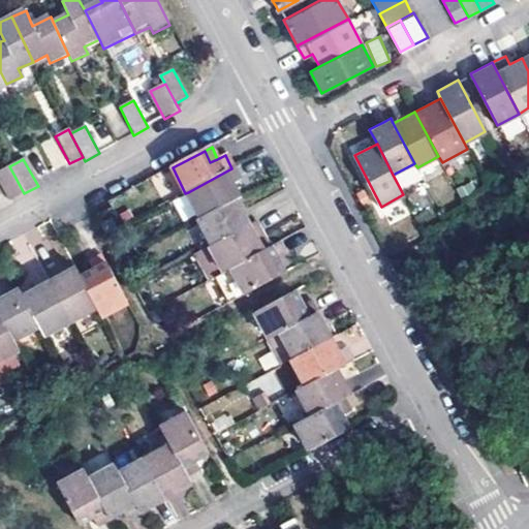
[(24,193),(9,166),(0,170),(0,181),(10,201),(24,193)]
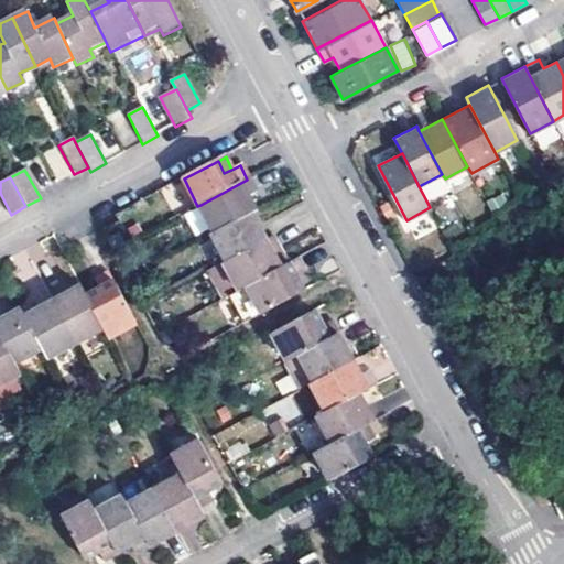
[(256,193),(247,180),(201,205),(215,232),(243,217),(251,214),(242,199),(249,196),(256,193)]
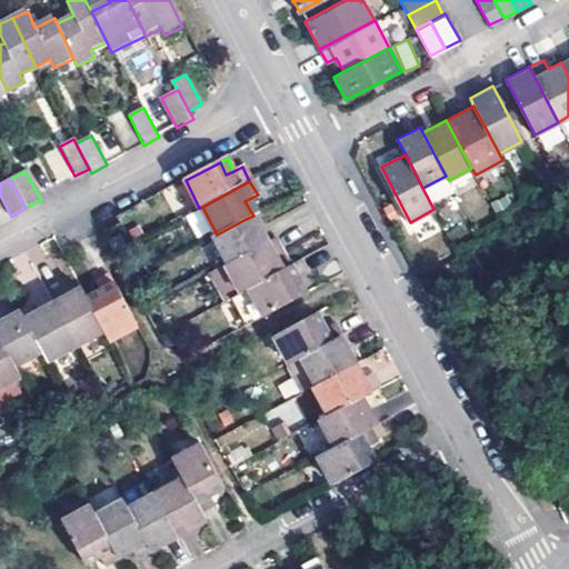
[(259,212),(251,198),(245,201),(253,216),(259,212)]
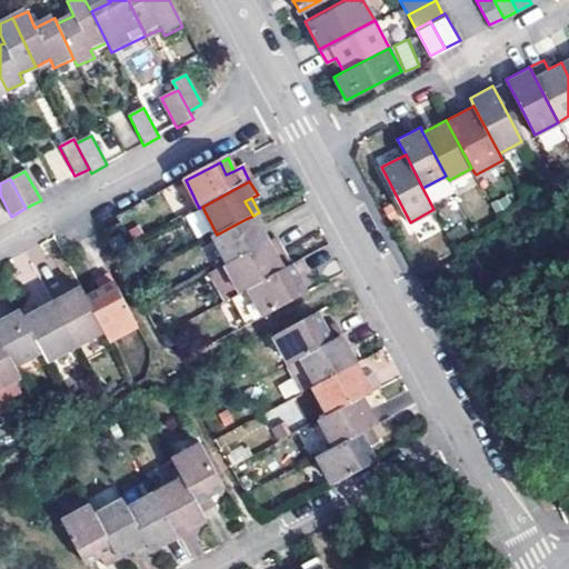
[(252,232),(260,230),(253,216),(246,219),(251,229),(252,232)]
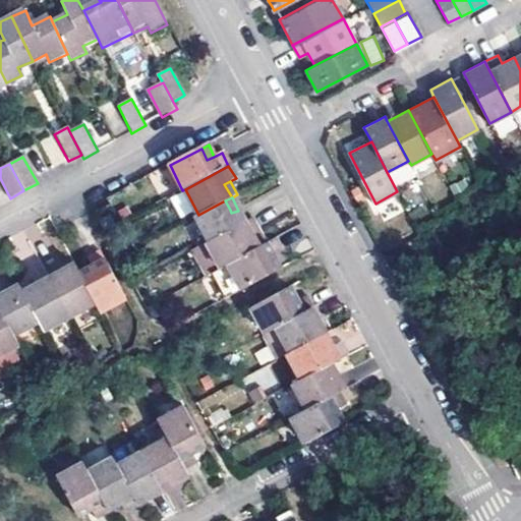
[(210,241),(245,223),(238,211),(231,213),(230,210),(225,200),(198,215),(196,216),(210,241)]
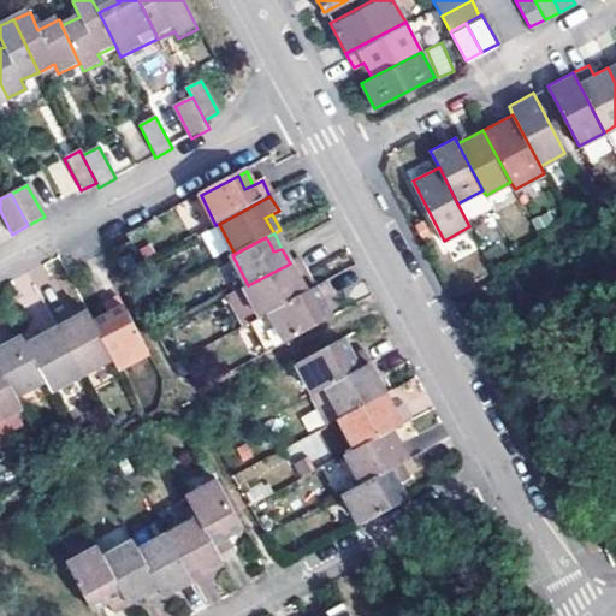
[(298,259),(290,264),(295,274),(306,294),(314,289),(298,259)]
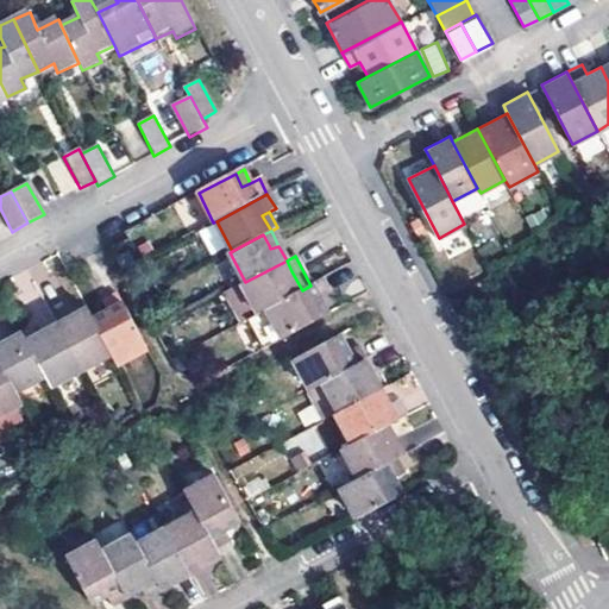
[(292,271),(287,261),(245,282),(244,283),(259,313),(267,308),(302,290),(292,271)]
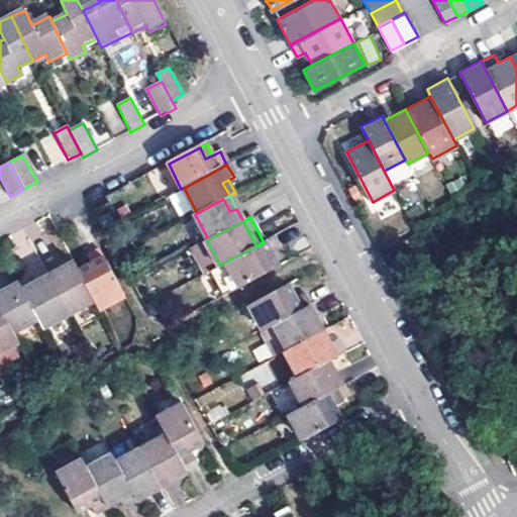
[(267,256),(273,253),(279,250),(273,237),(264,242),(256,246),(226,262),(220,266),(210,271),(224,297),(240,289),(274,271),(270,262),(267,256)]
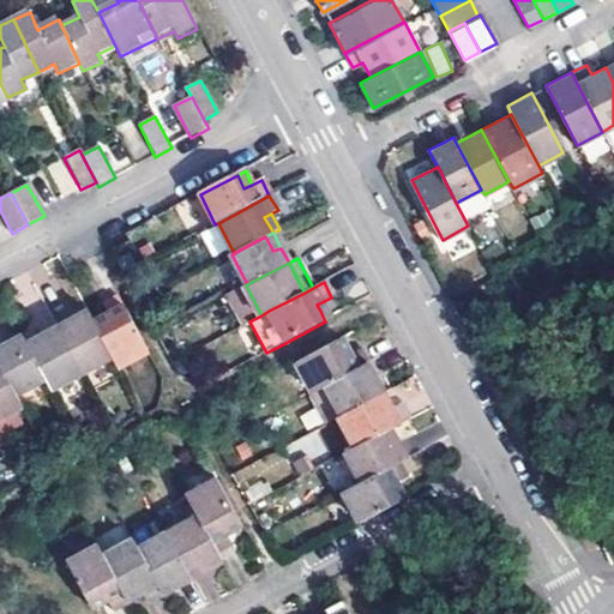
[(246,286),(228,295),(244,324),(262,315),(246,286)]
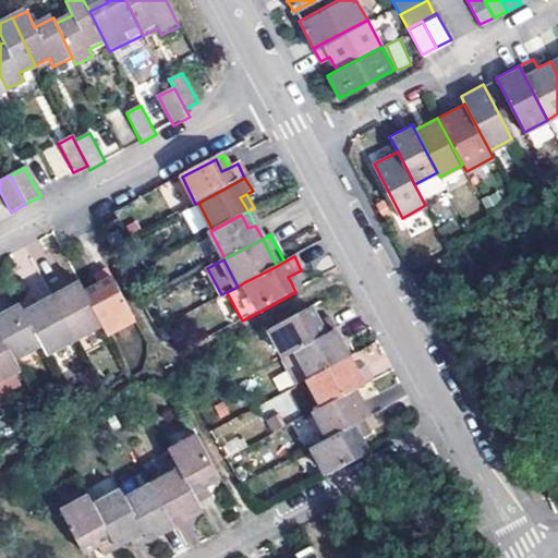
[(108,335),(135,320),(108,270),(93,278),(97,288),(99,292),(94,295),(88,299),(102,325),(108,335)]
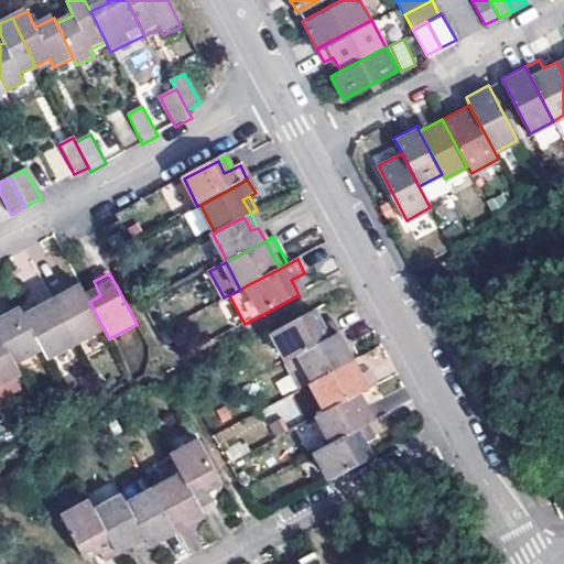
[(305,292),(297,277),(291,280),(294,285),(299,295),(305,292)]
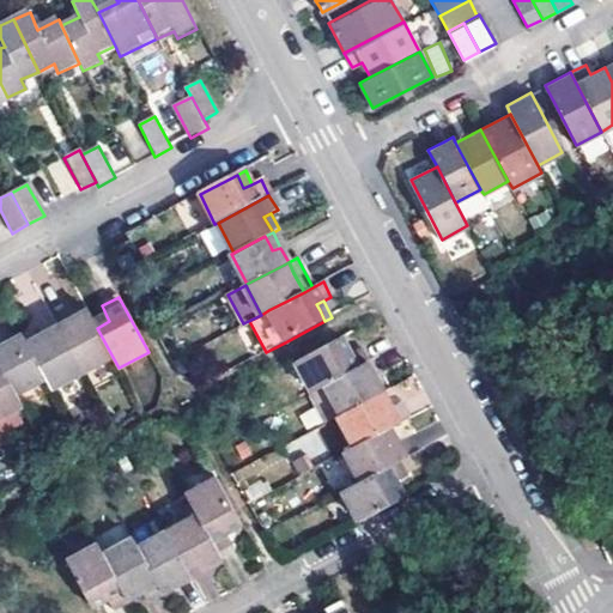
[(59,328),(82,372),(113,357),(97,328),(95,322),(90,313),(84,316),(59,328)]
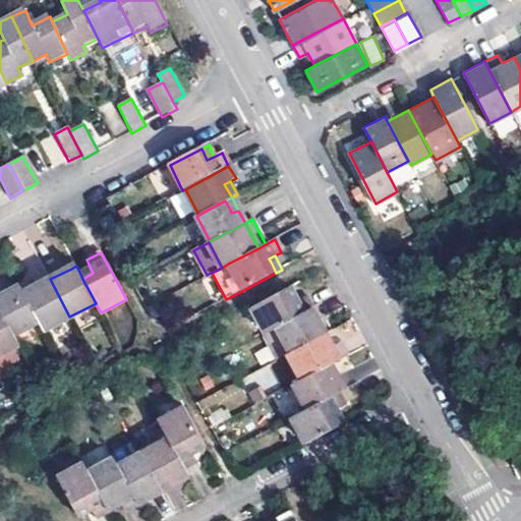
[(93,273),(91,269),(80,274),(82,279),(88,276),(93,273)]
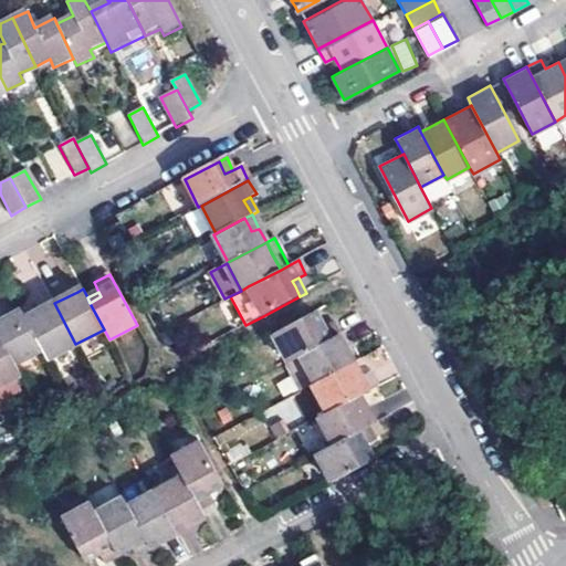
[(54,303),(25,318),(42,350),(48,359),(75,344),(54,303)]
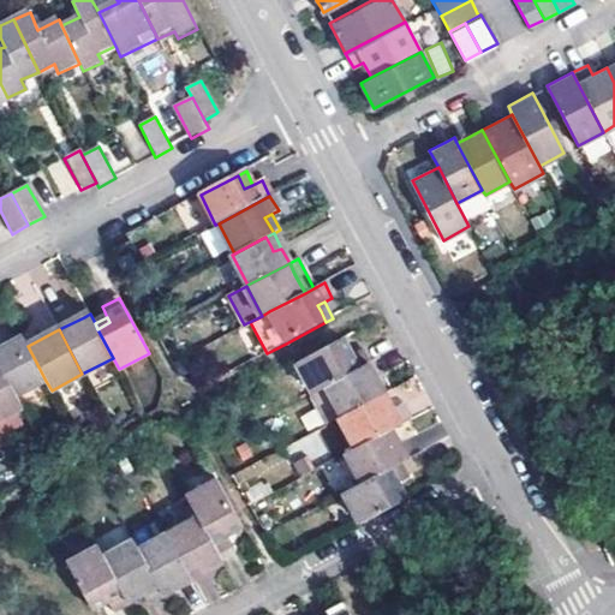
[(0,350),(0,365),(17,396),(46,381),(28,346),(23,338),(0,350)]
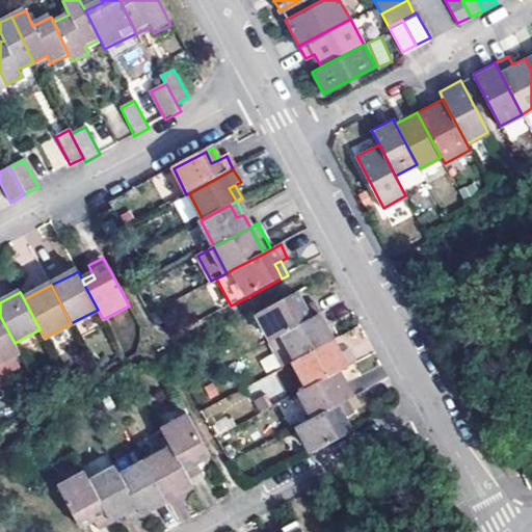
[(297,310),(303,307),(297,294),(291,298),(294,304),(297,310)]
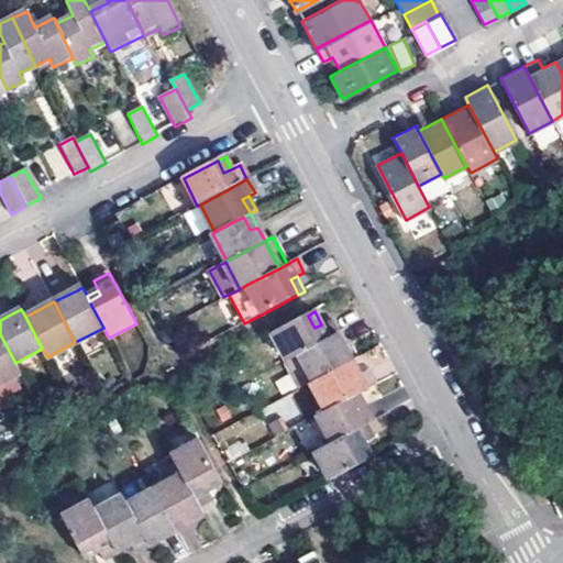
[(287,362),(298,356),(338,335),(330,320),(321,324),(315,328),(311,322),(308,316),(273,333),(287,362)]
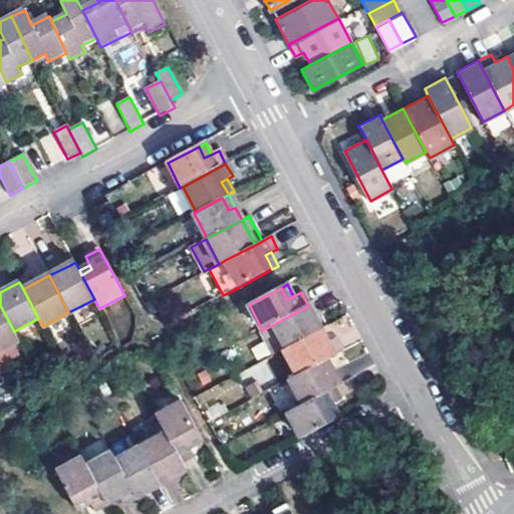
[(0,351),(19,340),(14,331),(0,305),(0,351)]
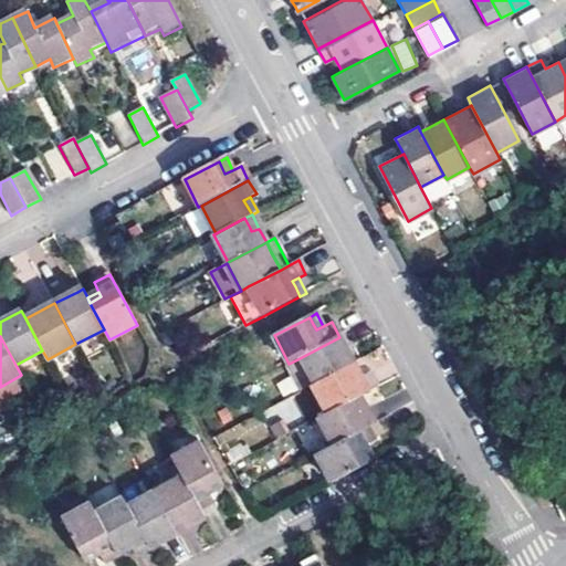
[(339,337),(300,358),(314,386),(346,369),(338,355),(347,350),(339,337)]
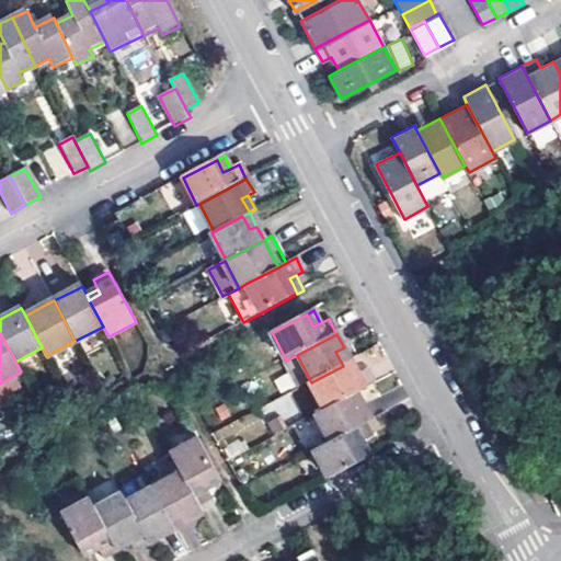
[(347,354),(344,347),(335,352),(343,366),(352,362),(347,354)]
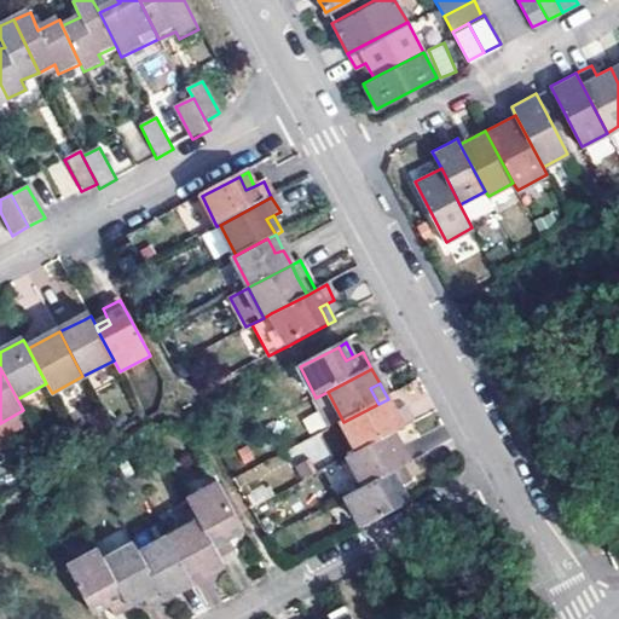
[(328,392),(316,398),(331,428),(335,427),(343,422),(328,392)]
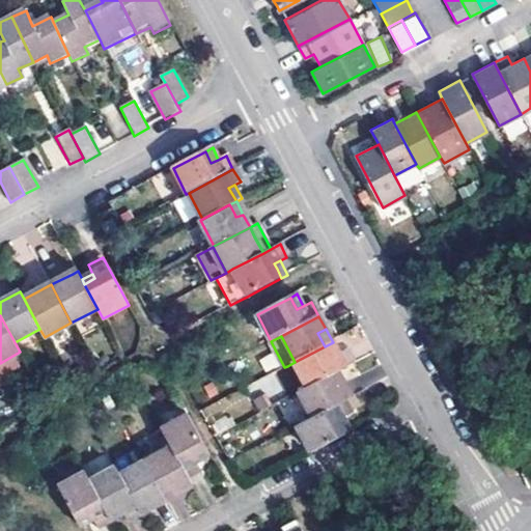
[(287,366),(302,393),(339,372),(355,364),(347,350),(338,354),(335,347),(333,342),(325,346),(295,362),(287,366)]
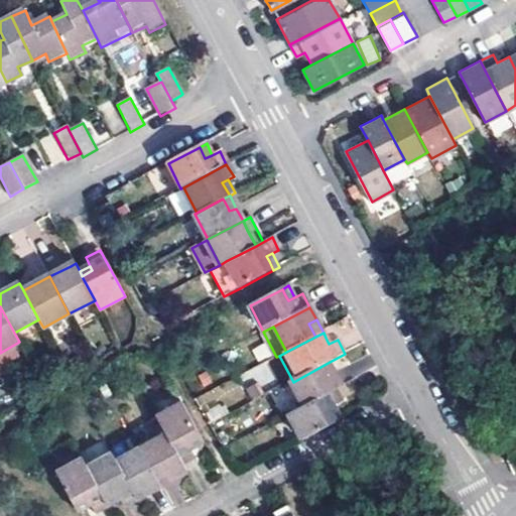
[(330,362),(293,382),(291,382),(304,407),(336,391),(342,388),(332,368),(330,362)]
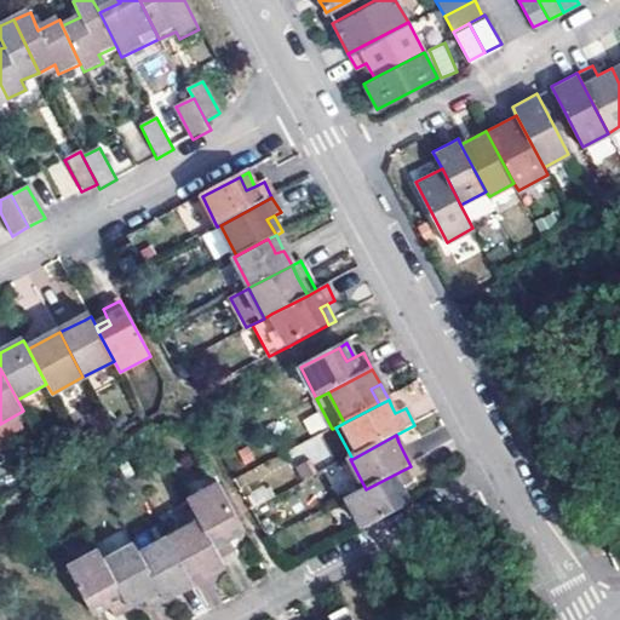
[(280,455),(235,477),(244,493),(287,471),(280,455)]
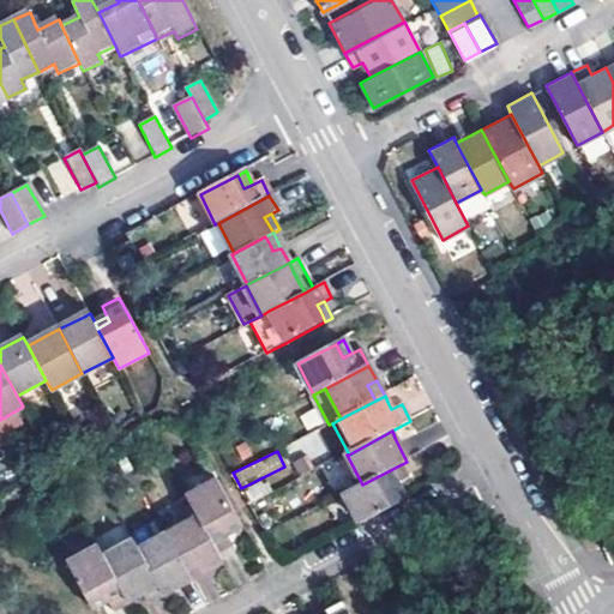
[(390,488),(397,485),(408,480),(399,465),(362,485),(345,493),(361,523),(398,504),(392,494),(390,488)]
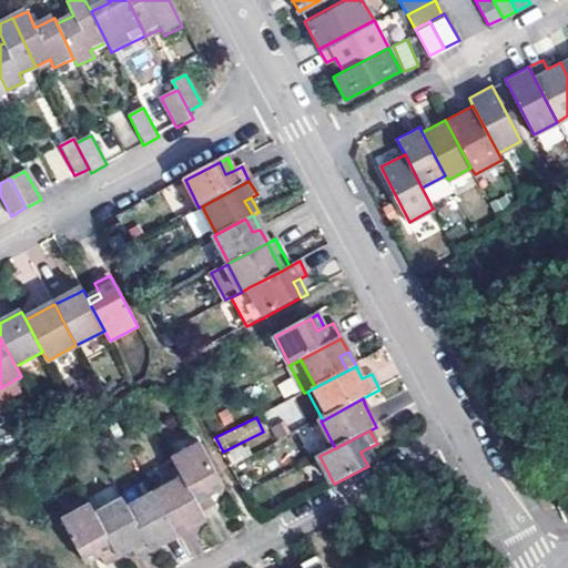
[(202,445),(174,460),(184,479),(199,508),(211,501),(208,495),(213,493),(224,487),(202,445)]
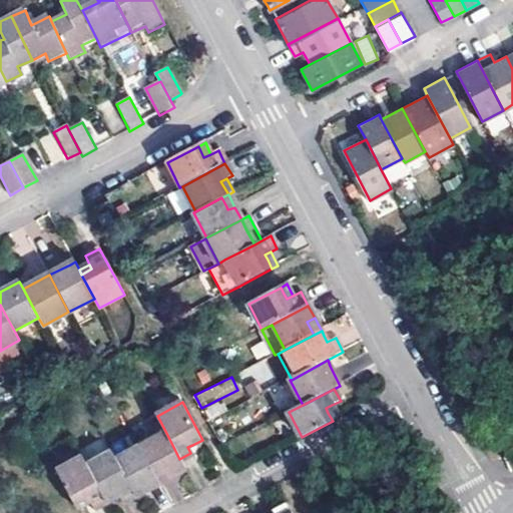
[(338,418),(332,405),(326,408),(328,413),(333,421),(338,418)]
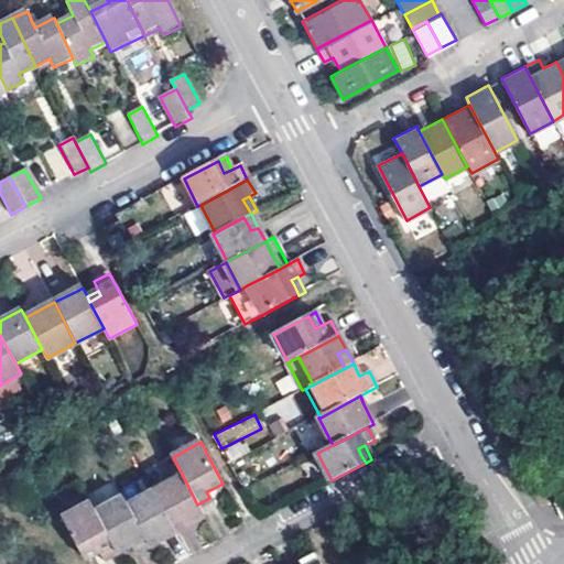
[(155,491),(177,532),(201,519),(205,517),(197,505),(183,476),(155,491)]
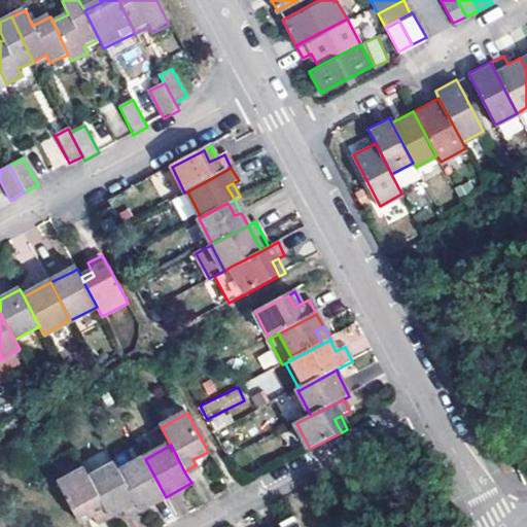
[(145,459),(118,473),(139,512),(145,508),(166,497),(145,459)]
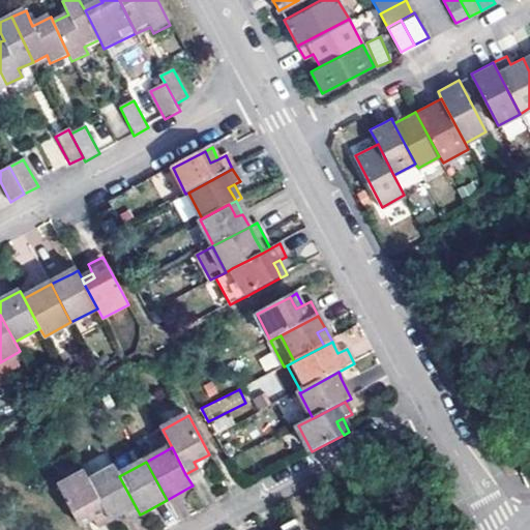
[(140,514),(119,476),(115,468),(89,480),(110,520),(118,516),(122,513),(126,522),(140,514)]
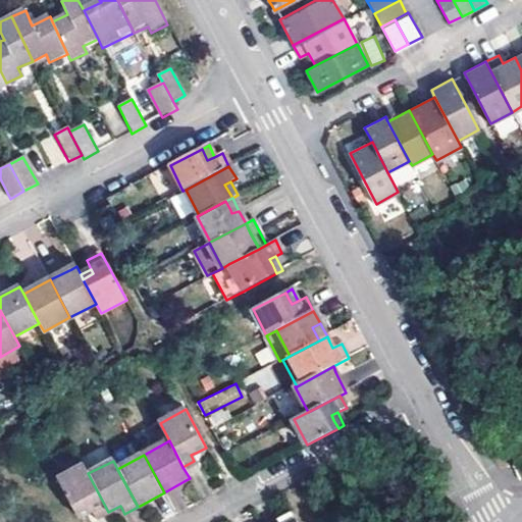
[(87,505),(91,512),(95,518),(108,512),(88,473),(84,465),(57,479),(75,512),(83,508),(87,505)]
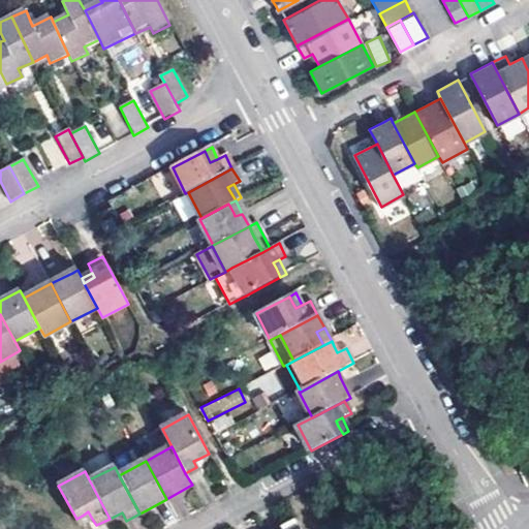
[(80,525),(92,519),(88,511),(84,515),(76,519),(80,525)]
